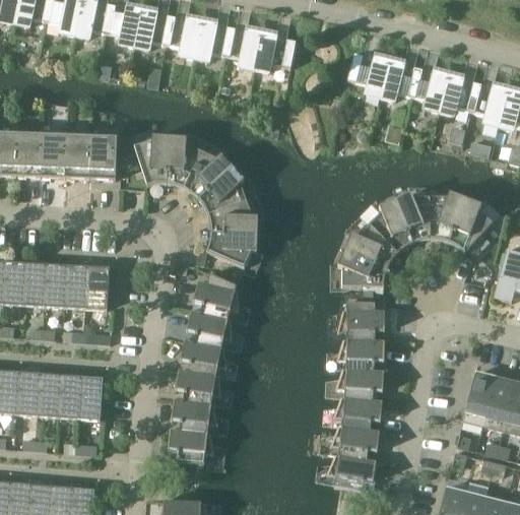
[(1,20),(15,23),(18,0),(0,0),(0,11),(2,12),(1,20)]
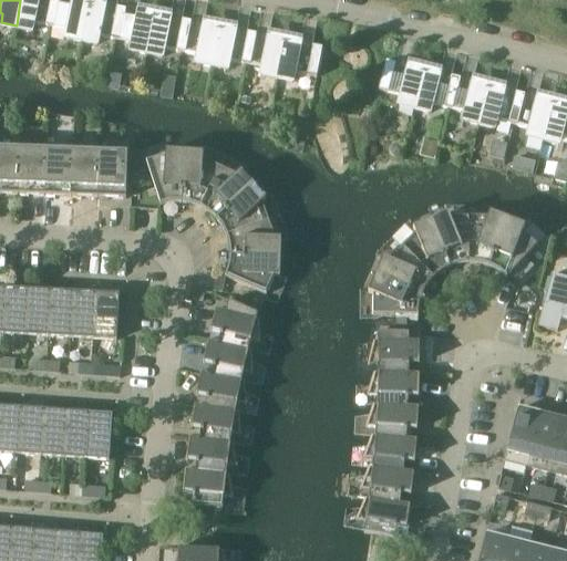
[(33,19),(51,22),(54,0),(20,0),(17,26),(32,28),(33,19)]
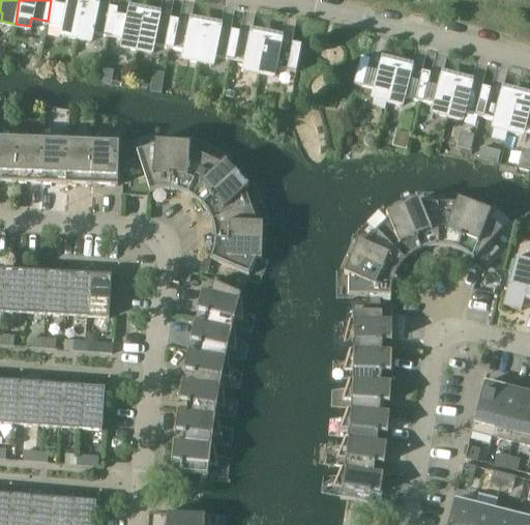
[(62,32),(77,35),(83,0),(51,0),(48,21),(63,24),(62,32)]
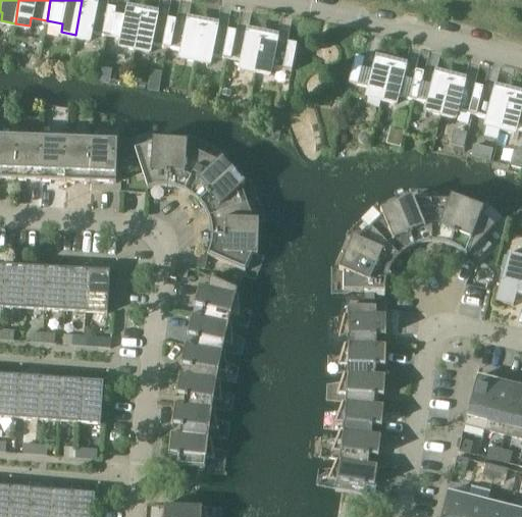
[(91,30),(106,33),(112,5),(96,2),(96,1),(89,0),(82,0),(75,35),(90,38),(91,30)]
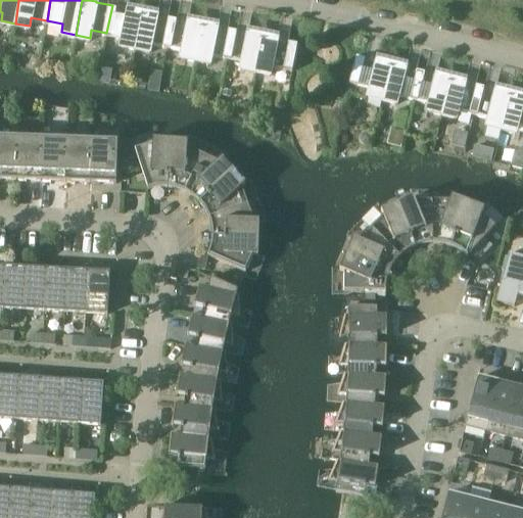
[(122,44),(135,46),(142,10),(128,7),(128,8),(112,5),(106,33),(123,36),(122,44)]
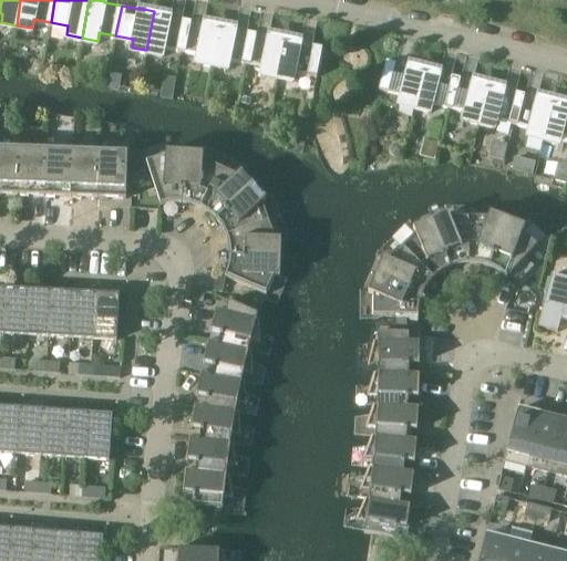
[(164,44),(181,48),(187,18),(169,14),(154,11),(146,50),(162,53),(164,44)]
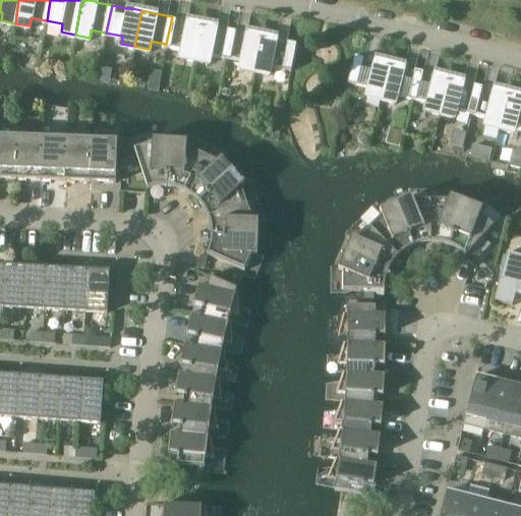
[(180,55),(194,58),(201,21),(187,18),(187,19),(172,16),(166,44),(182,47),(180,55)]
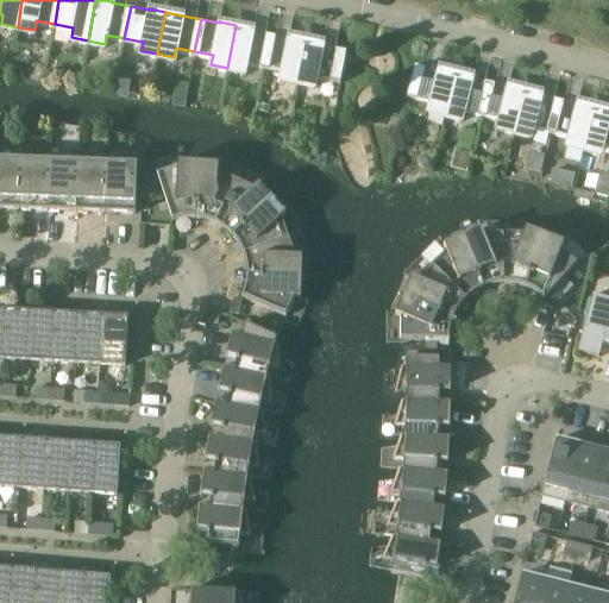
[(246,61),(264,64),(271,32),(252,29),(236,25),(227,68),(244,70),(246,61)]
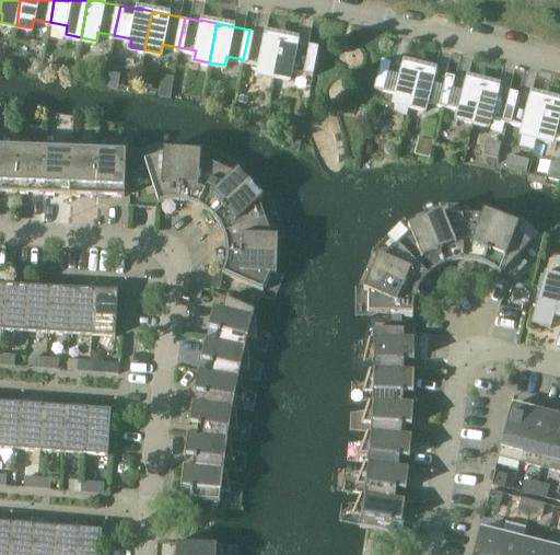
[(258,71),(273,74),(281,35),(266,33),(249,30),(243,59),(260,62),(258,71)]
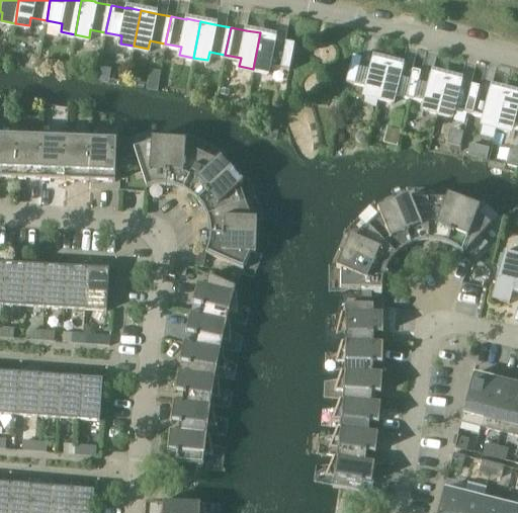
[(274,35),(260,32),(253,69),(267,71),(269,64),(289,68),(294,39),(274,35)]
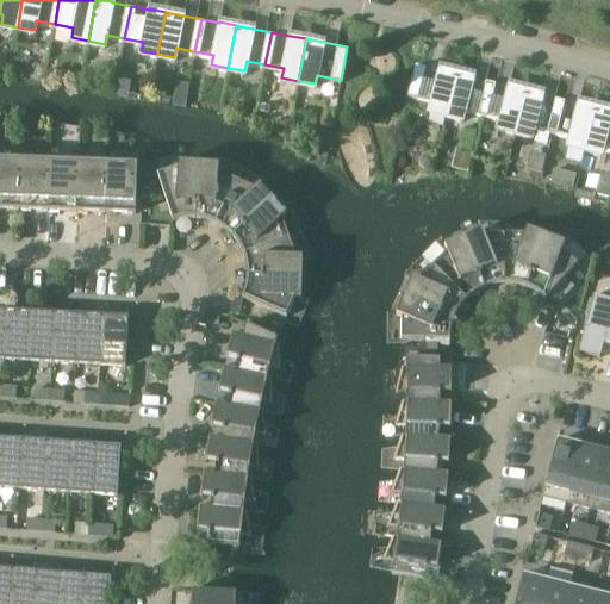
[(14,62),(13,72),(22,73),(23,69),(18,63),(14,62)]
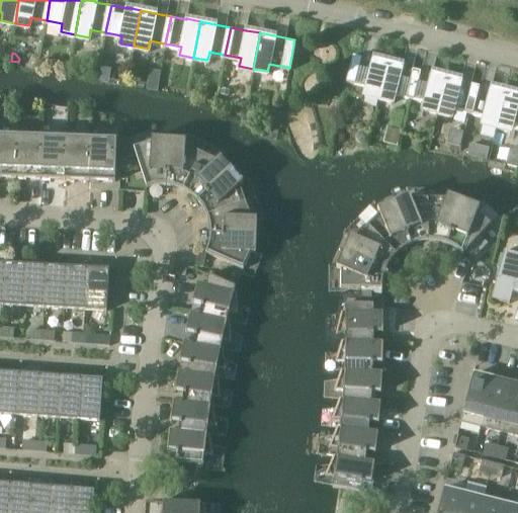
[(364,92),(378,96),(387,61),(373,57),(373,58),(353,53),(346,80),(366,84),(364,92)]
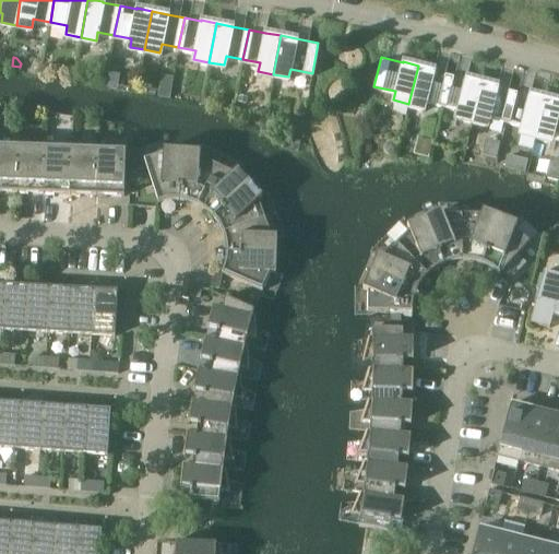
[(433,69),(418,66),(408,104),(424,107),(426,98),(442,103),(450,73),(432,70),(433,69)]
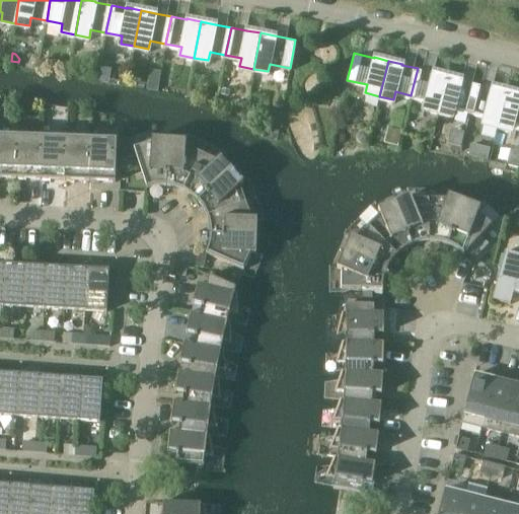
[(425,107),(438,111),(447,75),(433,72),(418,68),(411,95),(427,99),(425,107)]
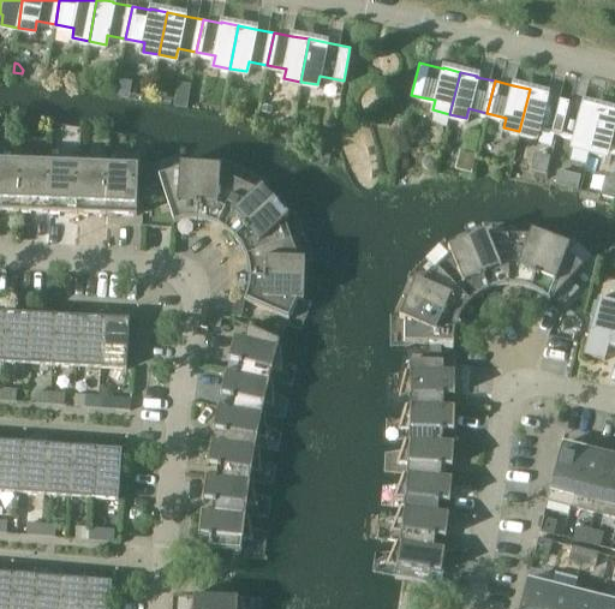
[(547,94),(530,89),(519,131),(536,135),(538,126),(556,130),(565,99),(547,94)]
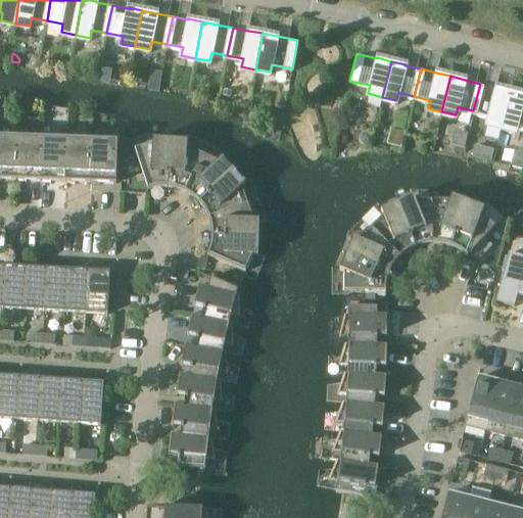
[(158,88),(159,80),(149,79),(148,86),(158,88)]
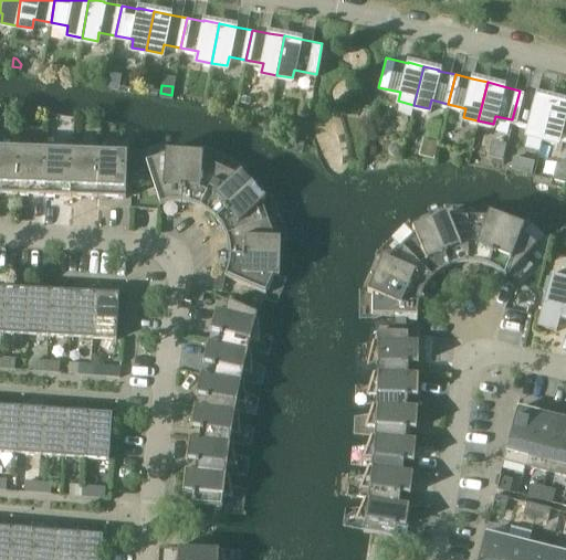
[(527,133),(542,136),(552,98),(536,94),(536,95),(520,91),(512,119),(530,124),(527,133)]
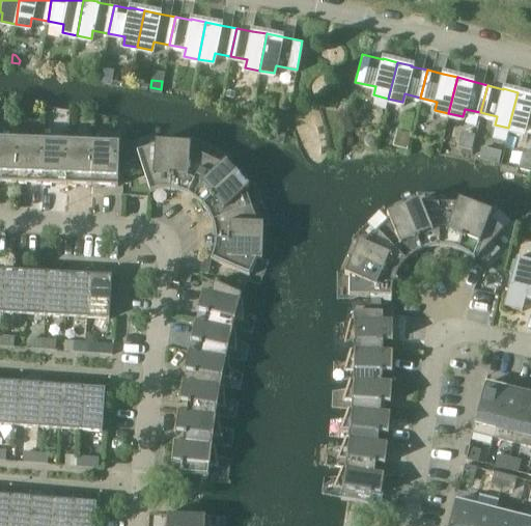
[(192,95),(200,98),(201,89),(193,87),(192,95)]
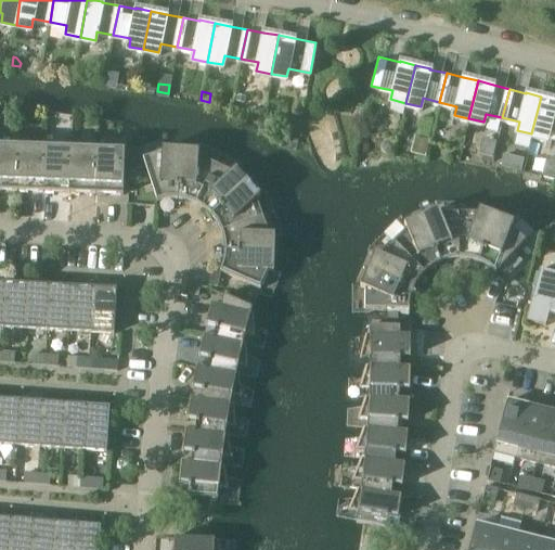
[(554,99),(541,97),(531,133),(546,138),(549,129),(554,130),(554,99)]
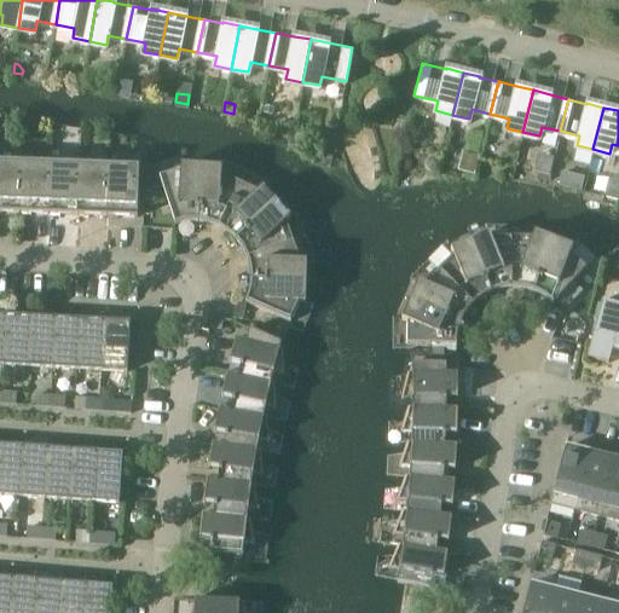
[(460,167),(475,171),(480,151),(464,148),(460,167)]
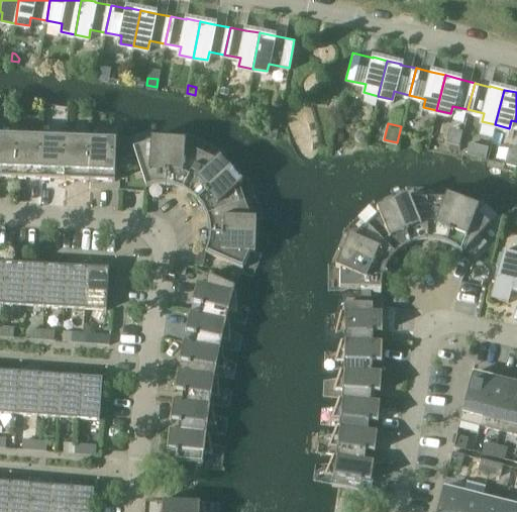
[(366,127),(360,127),(356,129),(356,134),(358,138),(364,139),(368,136),(369,131),(366,127)]
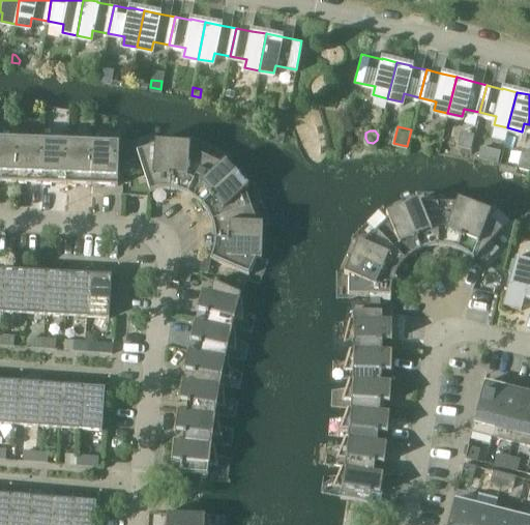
[(2,178),(18,178),(19,136),(0,135),(0,179),(1,179),(2,178)]
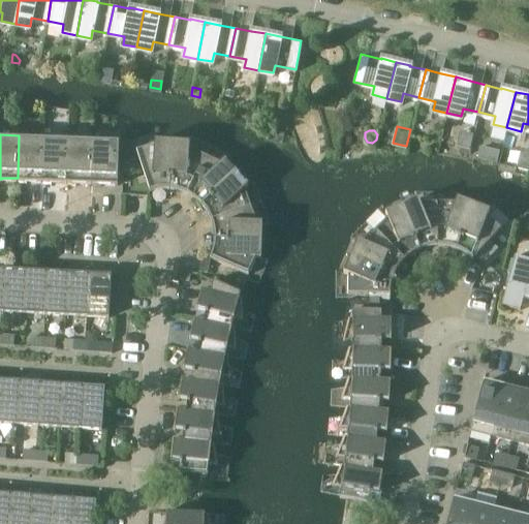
[(19,135),(18,178),(19,178),(19,180),(27,180),(27,179),(42,179),(43,136),(19,135)]
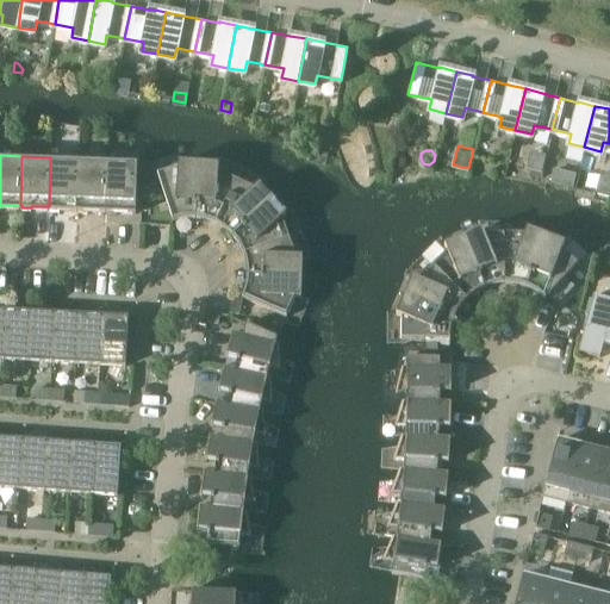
[(60,206),(78,207),(79,159),(50,157),(49,206),(50,206),(49,209),(58,209),(60,206)]
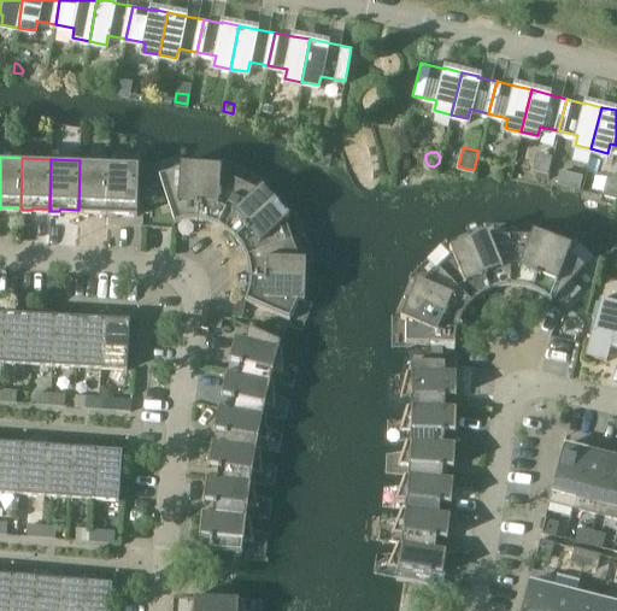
[(80,160),(78,210),(80,210),(78,212),(88,212),(89,210),(107,211),(109,160),(80,160)]
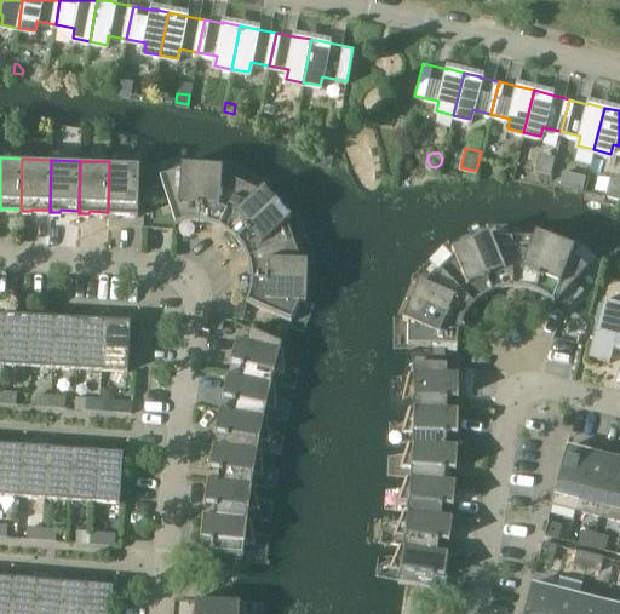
[(109,161),(108,212),(109,212),(108,214),(119,214),(119,212),(138,213),(139,162),(109,161)]
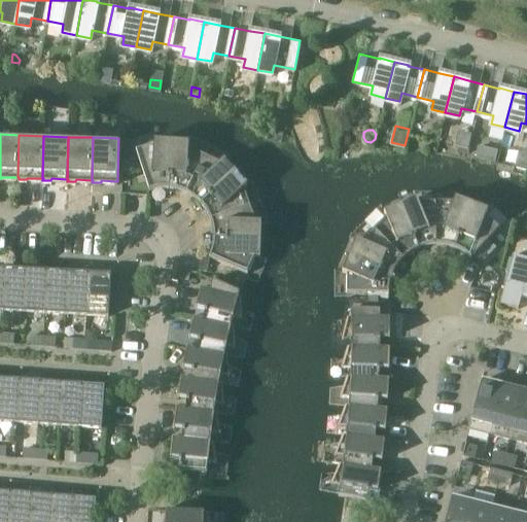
[(153,142),(136,147),(147,179),(149,187),(152,186),(156,185),(160,185),(164,184),(169,184),(172,138),(154,137),(153,142)]
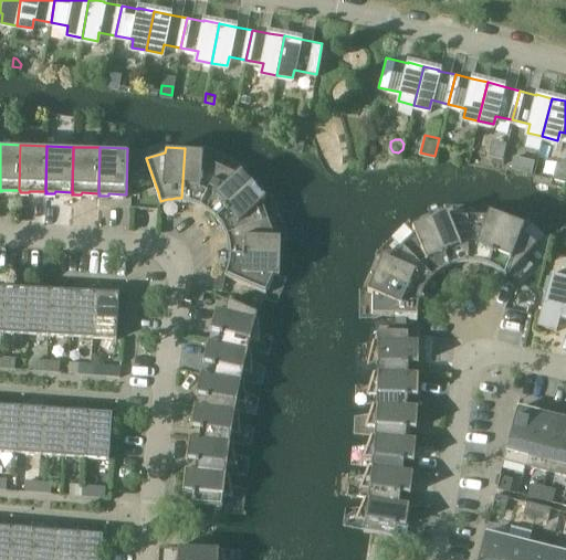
[(185,148),(181,198),(186,199),(190,200),(194,201),(197,202),(200,203),(205,194),(219,162),(202,155),(203,149),(202,149),(185,148)]
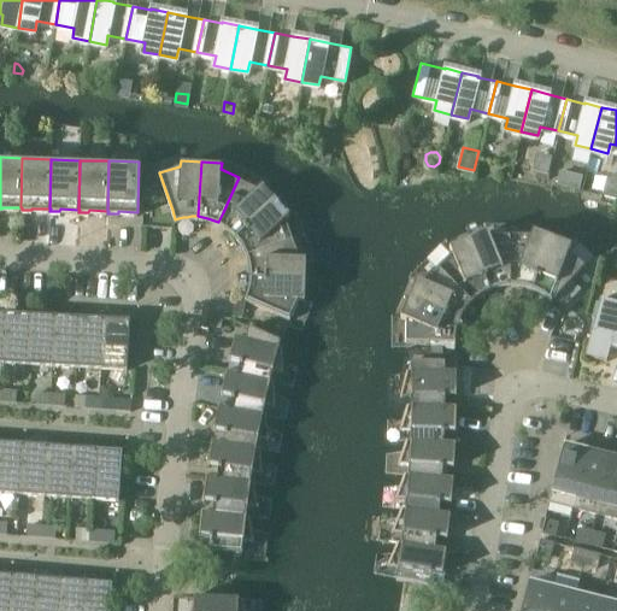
[(223,212),(218,222),(222,224),(225,225),(228,228),(231,230),(235,235),(276,198),(263,183),(263,182),(258,187),(239,177),(223,212)]
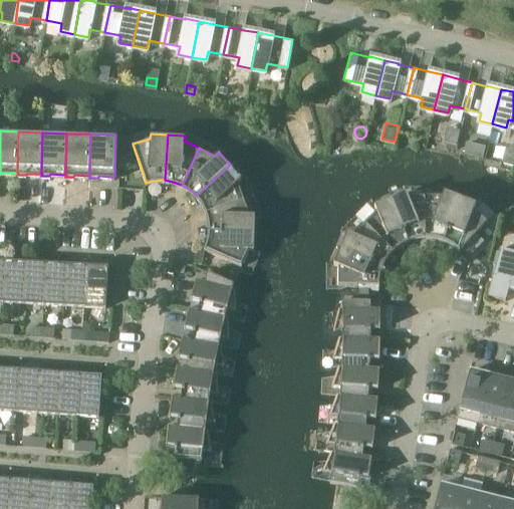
[(230,165),(196,196),(199,199),(201,202),(203,205),(204,208),(206,211),(214,208),(244,197),(238,181),(242,177),(241,177),(230,165)]
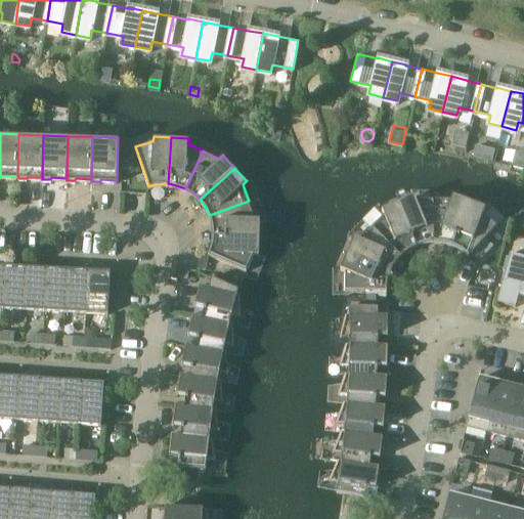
[(450,198),(433,198),(434,230),(434,240),(437,240),(440,240),(444,241),(447,242),(451,243),(469,199),(453,193),(452,192),(450,198)]
